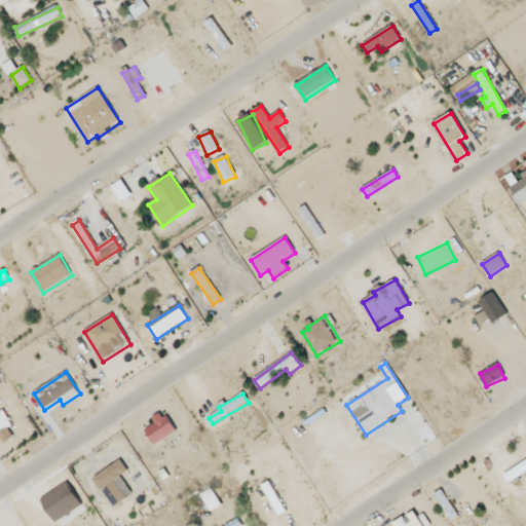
[(0,436),(3,444),(13,439),(8,428),(11,427),(5,411),(0,413),(0,436)]
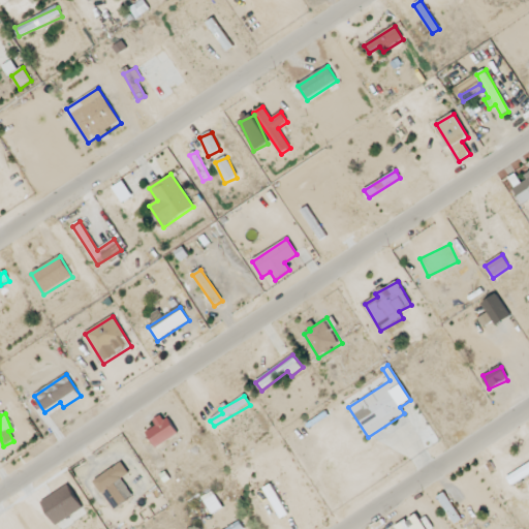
[(153,421),(157,427),(147,432),(155,448),(177,436),(164,414),(153,421)]
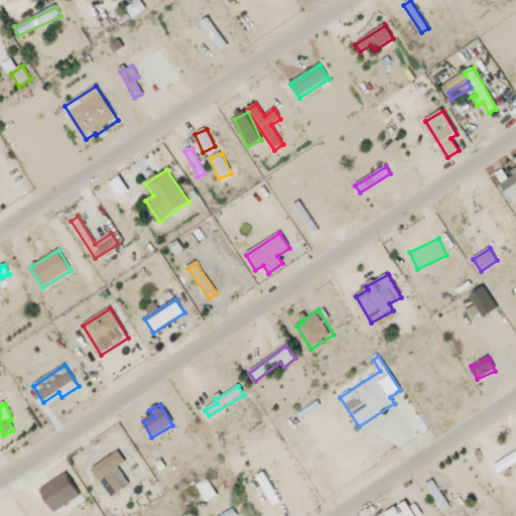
[(112,498),(130,485),(118,468),(126,462),(118,452),(92,470),(112,498)]
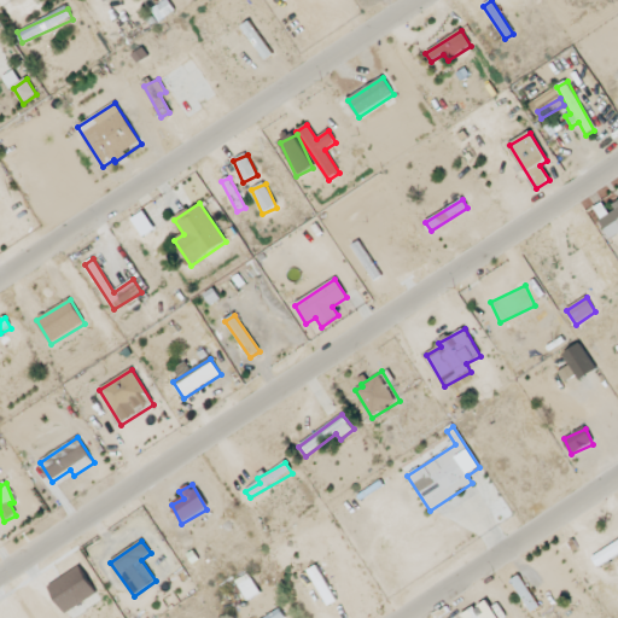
[(617,541),(592,557),(596,566),(617,554),(617,541)]
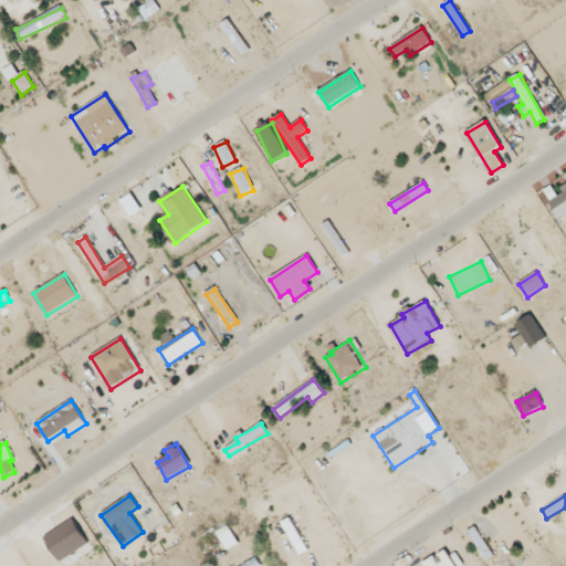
[(88,544),(73,519),(44,538),(61,563),(88,544)]
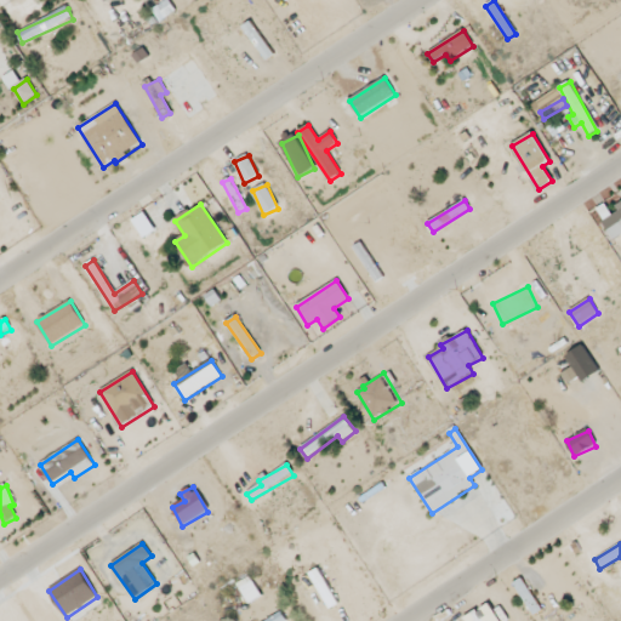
[(249,604),(261,597),(249,577),(237,585),(249,604)]
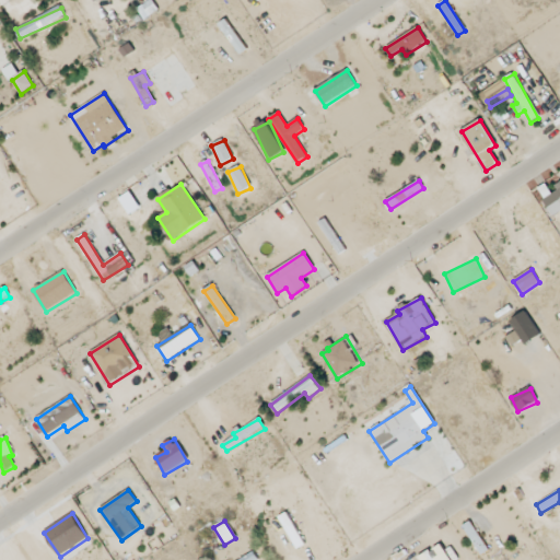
[(463,526),(481,557),(489,551),(470,522),(463,526)]
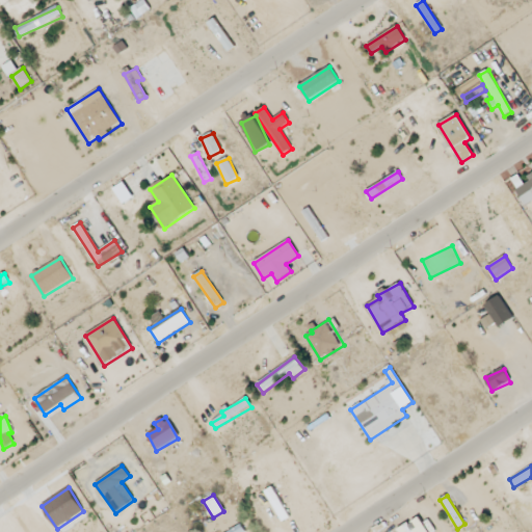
[(399,531),(428,531),(419,516),(398,530),(399,531)]
